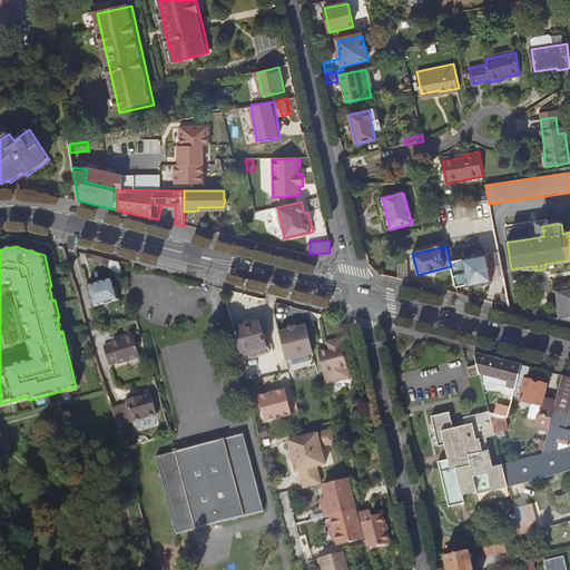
[(487,255),(450,263),(451,266),(457,287),(468,285),(468,286),(491,282),(491,278),(499,277),(501,286),(498,287),(501,306),(510,308),(499,254),(487,256),(487,255)]
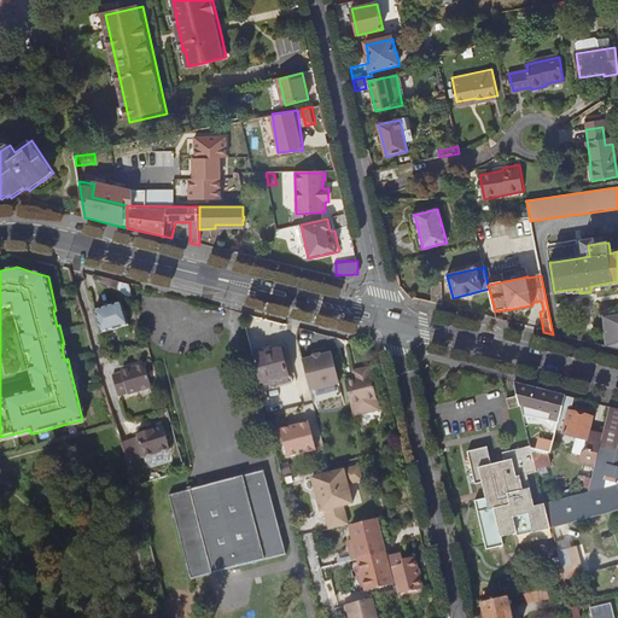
[(128,298),(133,297),(129,285),(121,283),(118,290),(128,298)]
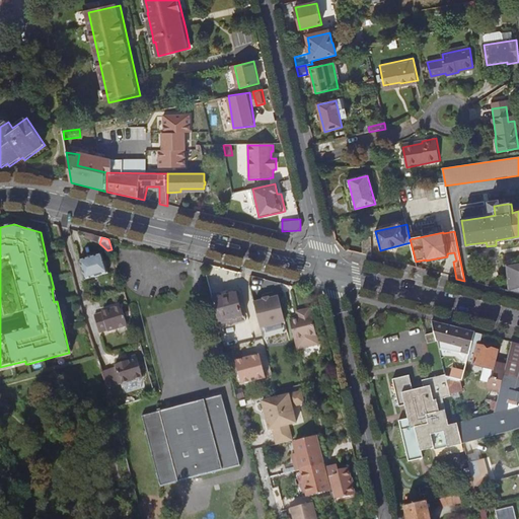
[(103,253),(80,261),(85,280),(109,273),(103,253)]
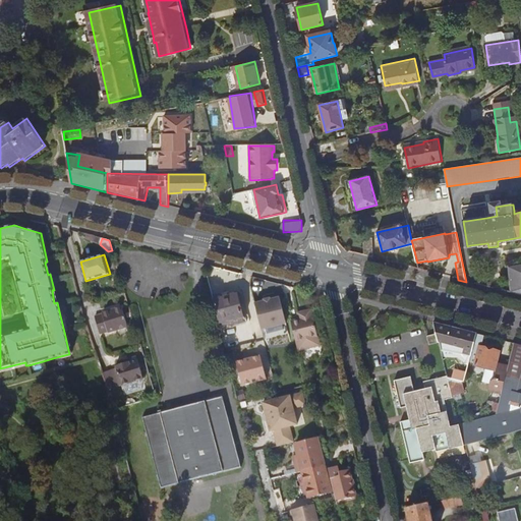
[(520,265),(508,267),(511,293),(520,295),(520,265)]
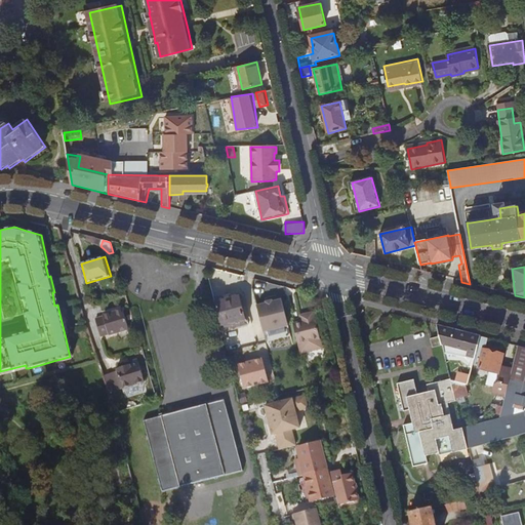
[(216,304),(224,334),(248,328),(243,309),(244,307),(242,298),(241,297),(226,300),(224,299),(219,300),(218,303),(216,304)]
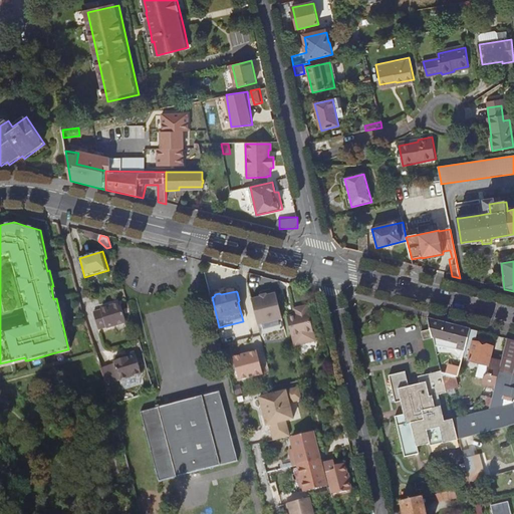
[(284,323),(277,295),(268,297),(267,296),(260,298),(261,299),(252,301),(259,329),(284,323)]
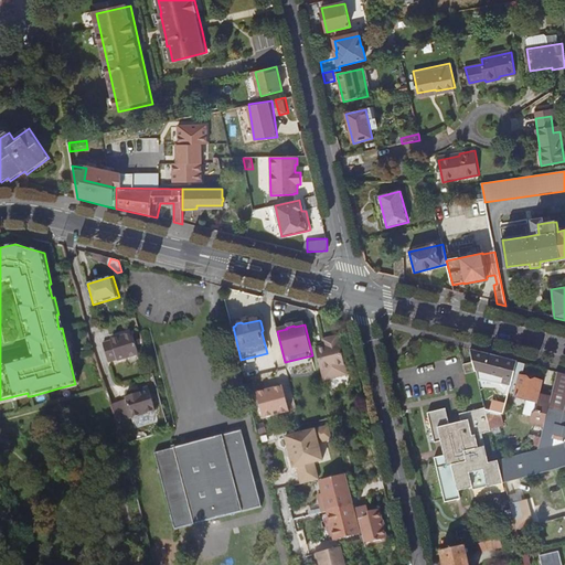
[(138,355),(132,334),(112,340),(112,341),(103,343),(108,362),(117,360),(117,361),(138,355)]
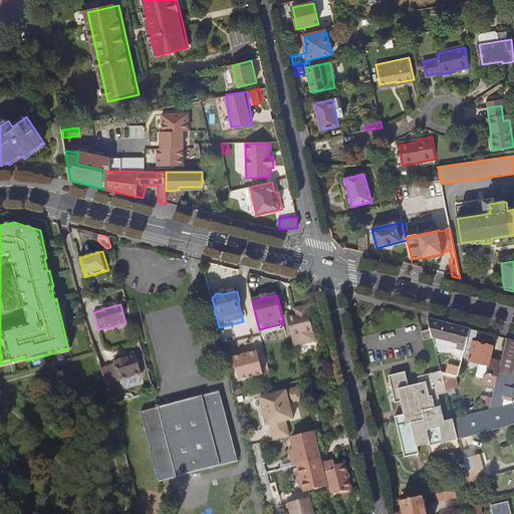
[(287,317),(294,346),(316,340),(307,305),(294,309),(296,315),(287,317)]
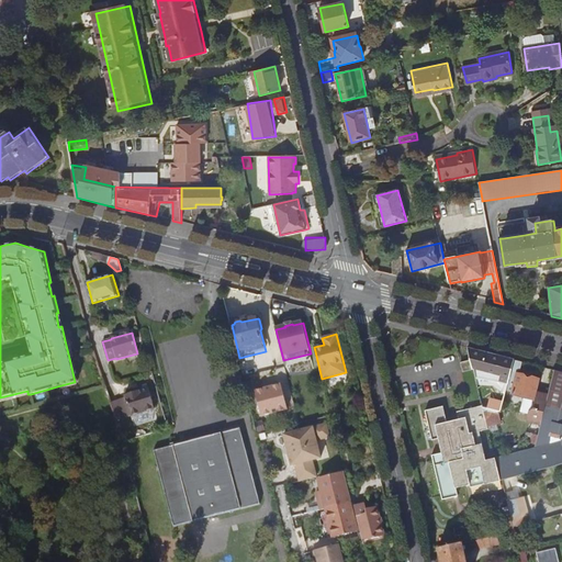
[(509,383),(513,368),(515,361),(469,349),(472,362),(474,371),(476,380),(485,380),(485,385),(490,384),(491,380),(497,380),(509,383)]
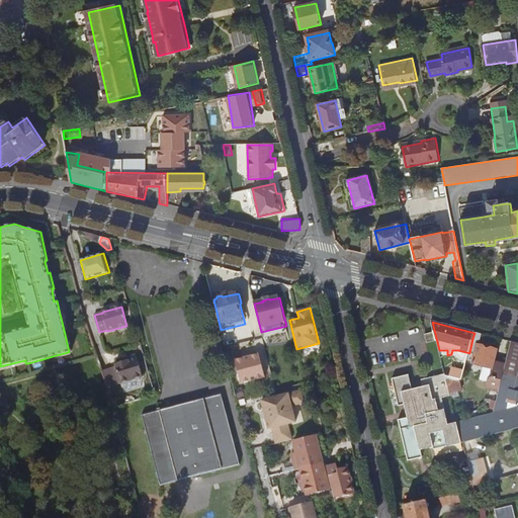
[(427,345),(437,342),(435,334),(425,336),(427,345)]
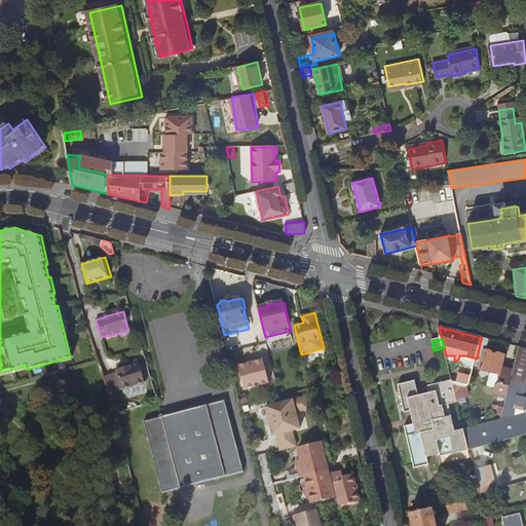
[(506,399),(514,371),(502,368),(505,355),(490,351),(491,347),(485,346),(486,345),(480,344),(477,359),(474,367),(480,368),(480,369),(500,374),(499,383),(496,386),(494,396),(506,399)]
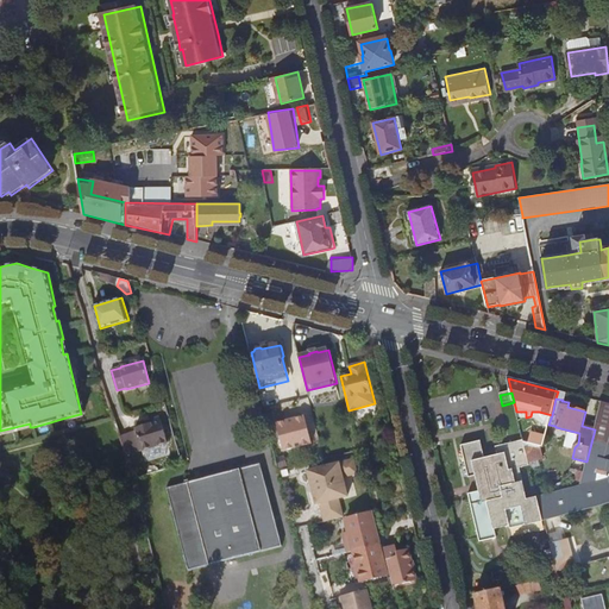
[(608,403),(602,402),(595,429),(586,462),(585,465),(590,466),(608,471),(608,477),(606,478),(606,479),(538,498),(544,522),(608,503),(608,403)]
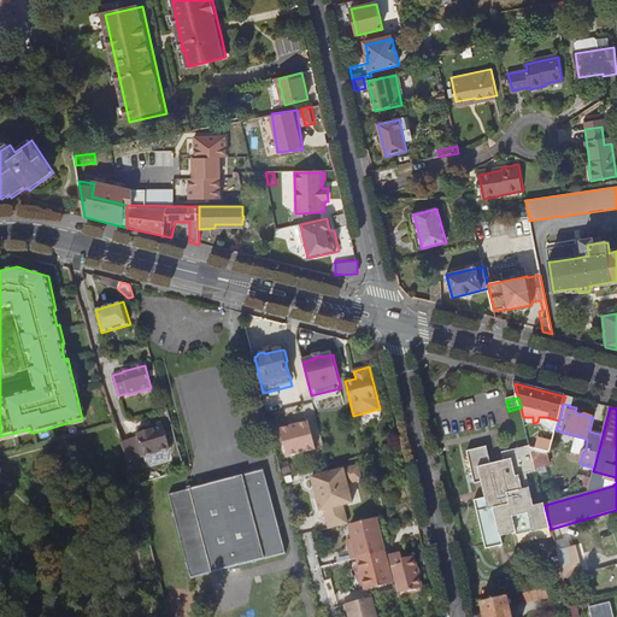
[(162,424),(152,428),(153,430),(147,433),(137,435),(145,458),(170,450),(162,424)]
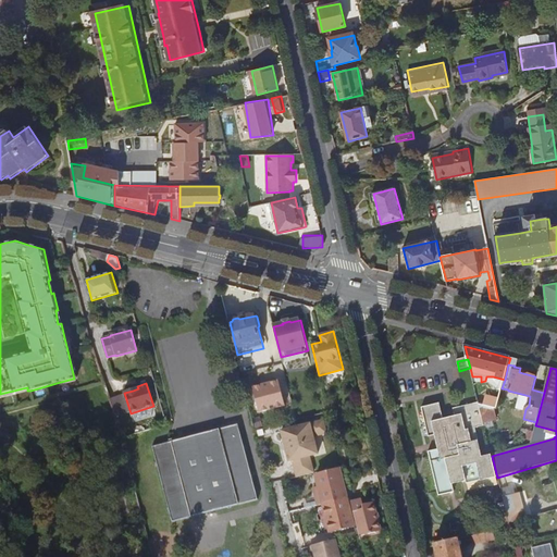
[(0,394),(0,398),(14,395),(27,391),(27,387),(0,394)]
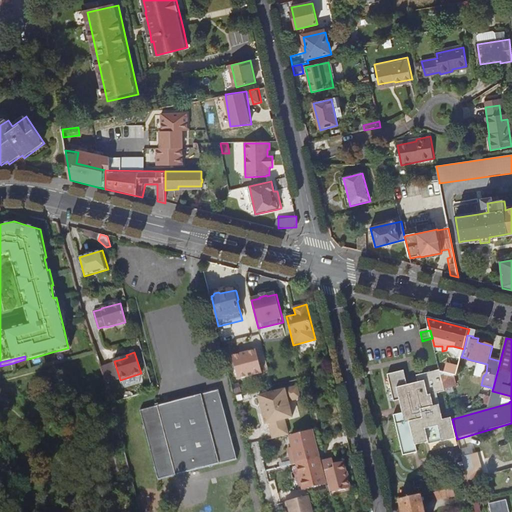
[(449,374),(454,375),(457,376),(459,366),(451,364),(449,374)]
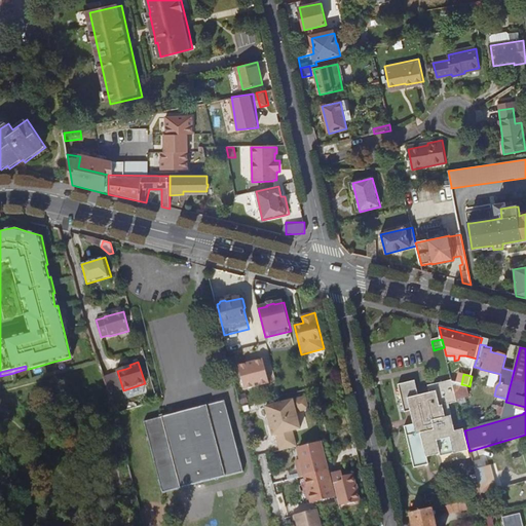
[(464,429),(458,405),(453,382),(452,381),(427,387),(429,396),(418,399),(415,382),(399,386),(405,414),(410,413),(413,426),(405,428),(415,470),(430,465),(428,458),(441,455),(442,458),(470,451),(464,430),(464,429)]
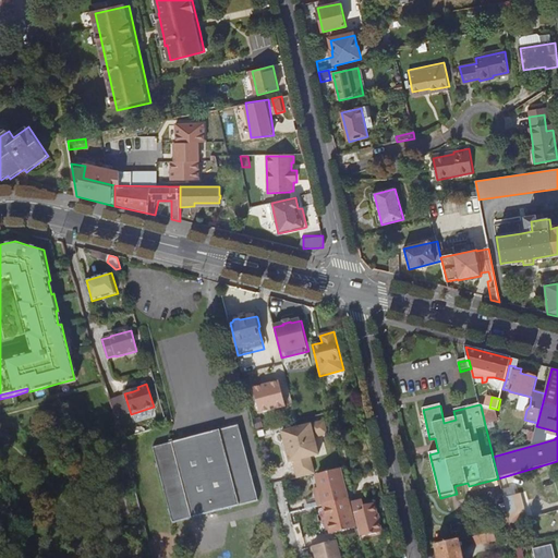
[(481,405),(486,429),(499,426),(495,409),(489,408),(481,405)]
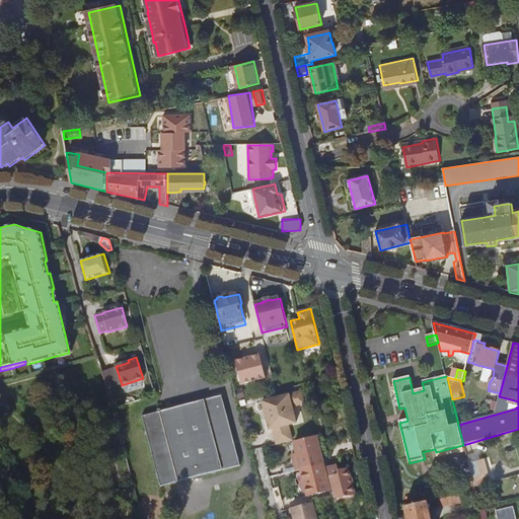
[(107,389),(110,399),(124,394),(122,385),(107,389)]
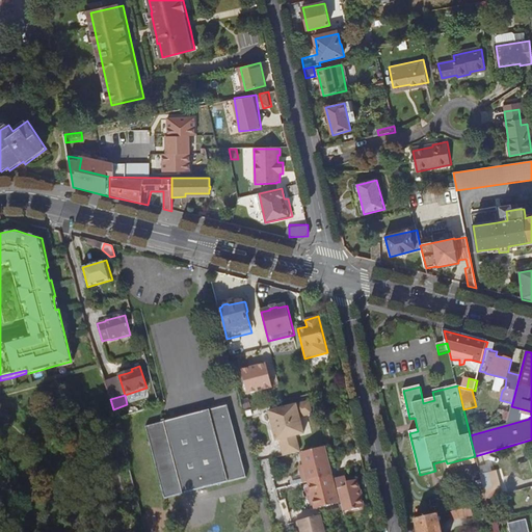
[(242,400),(244,408),(250,406),(248,398),(242,400)]
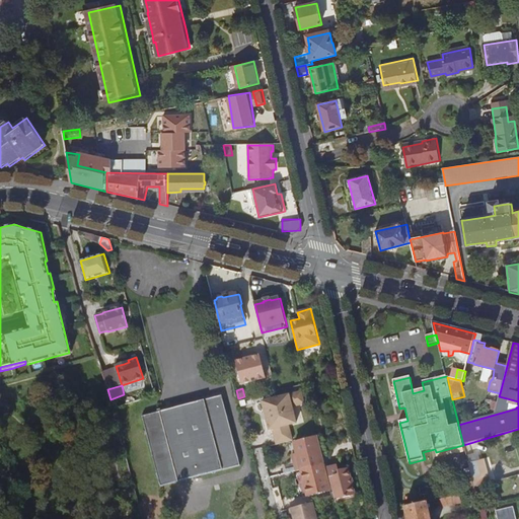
[(304,404),(302,392),(262,402),(270,431),(273,430),(277,445),(293,441),(289,426),(297,424),(293,408),(304,404)]
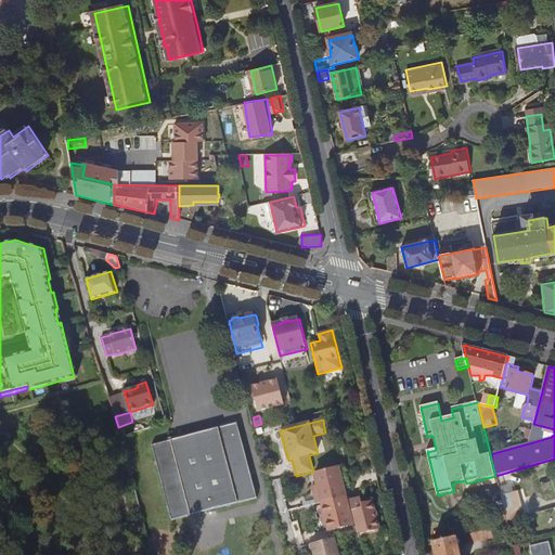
[(258,500),(239,424),(154,446),(173,521),(258,500)]
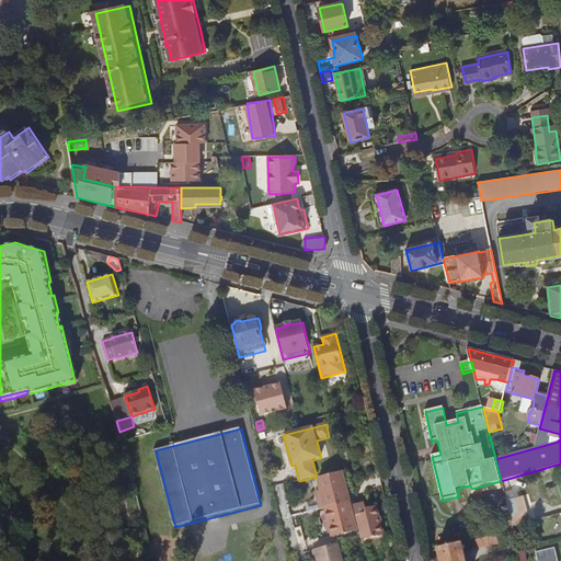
[(327,508),(350,502),(343,473),(319,480),(322,491),(327,508)]
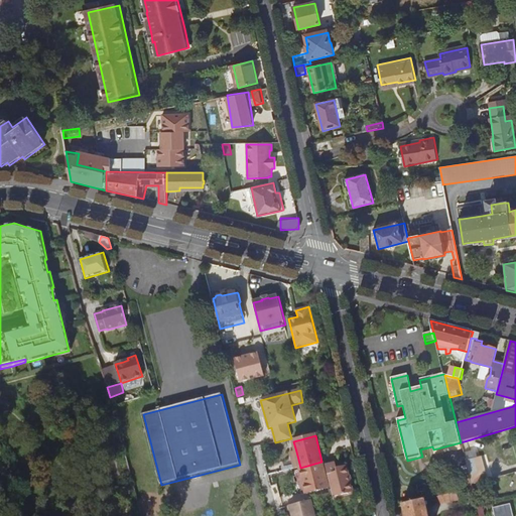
[(294,469),(300,468),(296,452),(290,454),(294,469)]
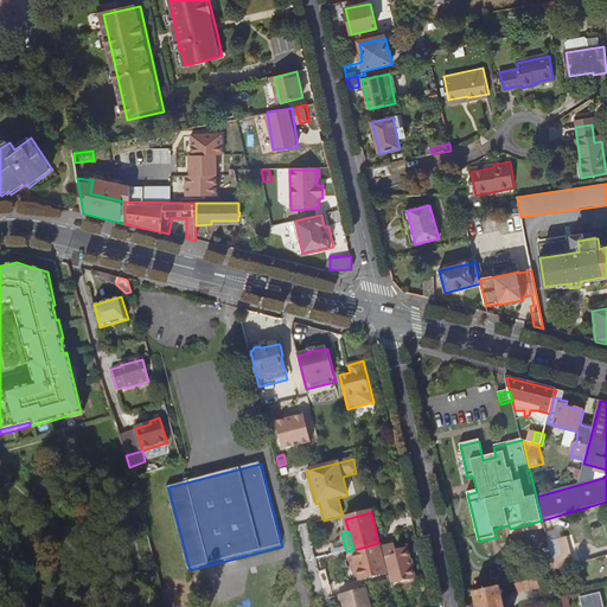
[(555,572),(573,567),(566,538),(548,543),(555,572)]
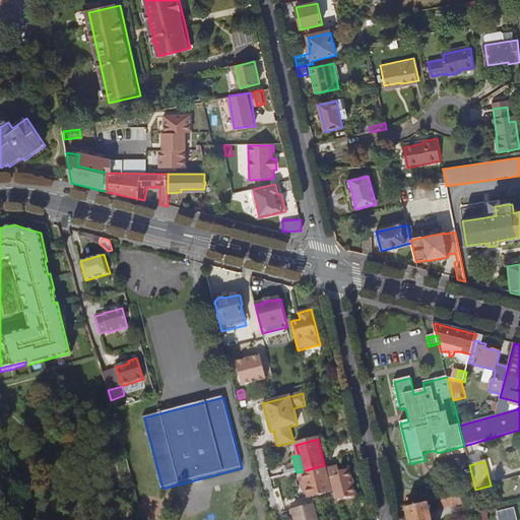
[(324,465),(303,471),(309,498),(331,493),(324,465)]
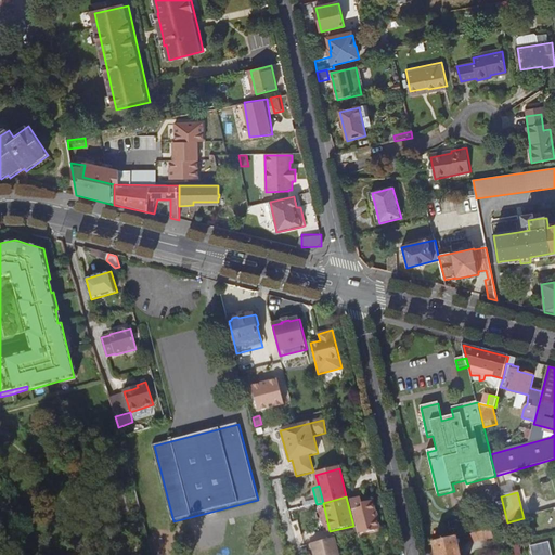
[(358,533),(359,534),(379,529),(372,500),(362,503),(361,498),(350,500),(358,533)]
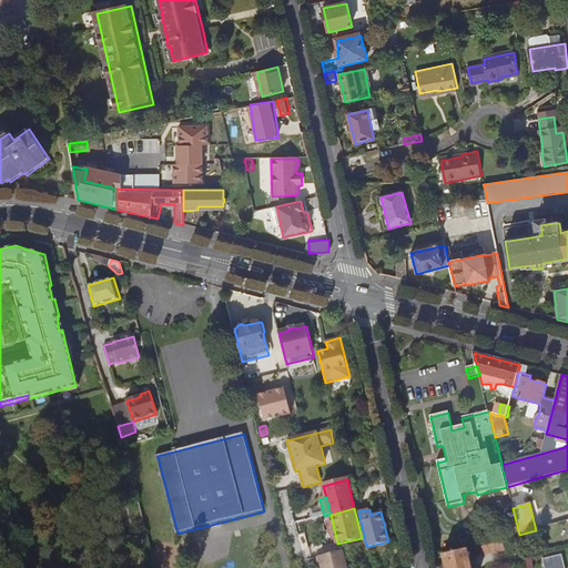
[(504,543),(483,548),(485,557),(506,551),(504,543)]
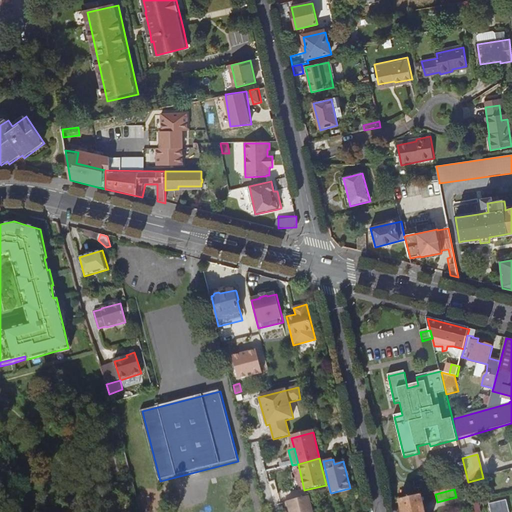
[(426,511),(423,497),(400,503),(401,511),(426,511)]
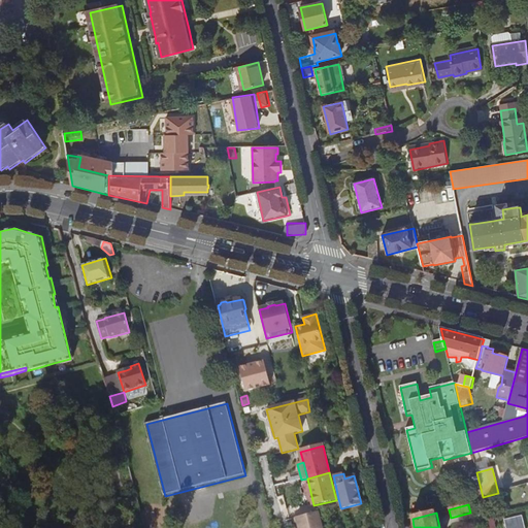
[(299,527),(322,527),(319,514),(298,519),(299,527)]
